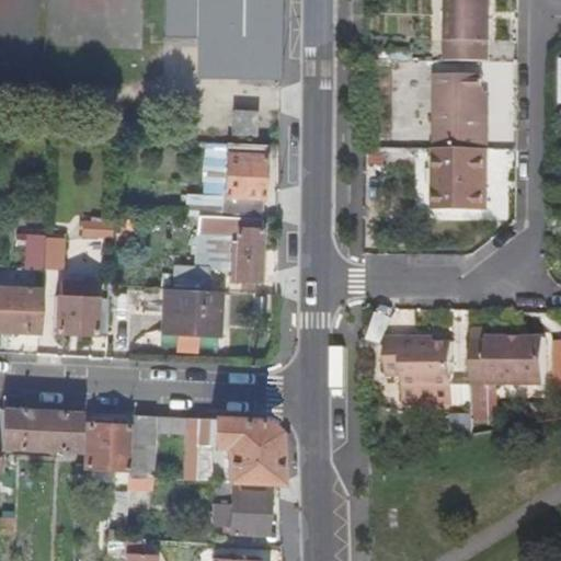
[(281,72),(282,0),(165,0),(164,38),(249,39),(248,72),(281,72)]
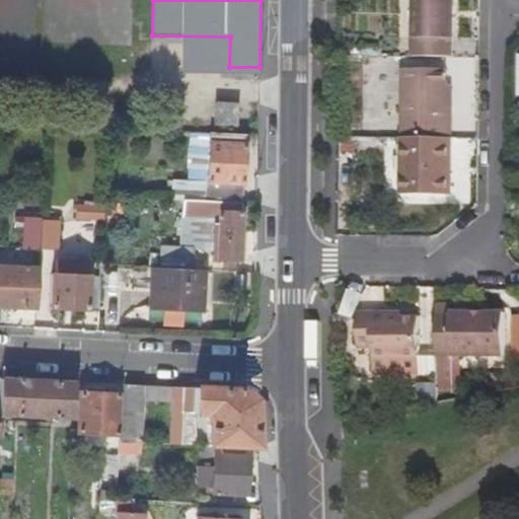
[(458,0),(418,0),(418,44),(458,44),(458,0)]
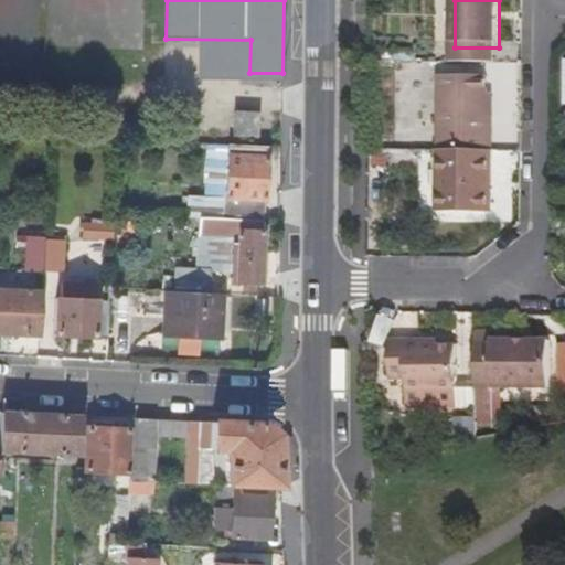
[(447,81),(446,155),(448,155),(499,156),(500,119),(492,119),(492,98),(492,81),(447,81)]
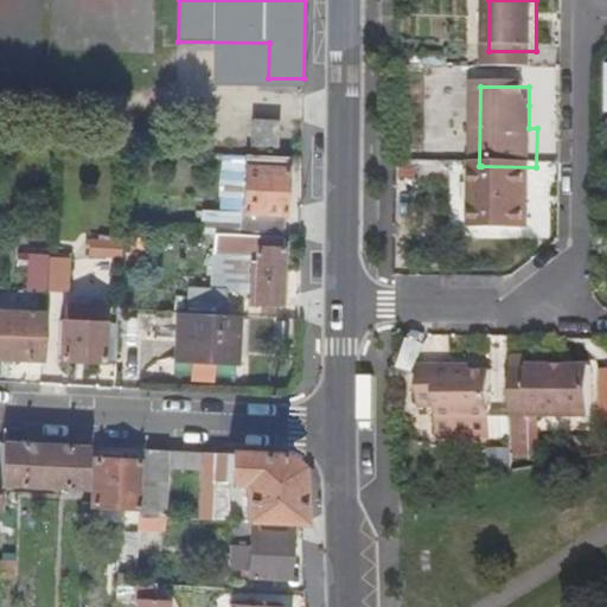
[(247,117),(246,146),(274,147),(275,119),(247,117)]
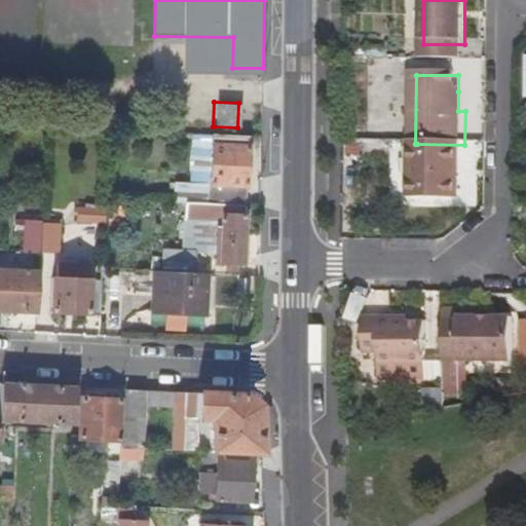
[(247,207),(250,136),(214,134),(210,203),(247,207)]
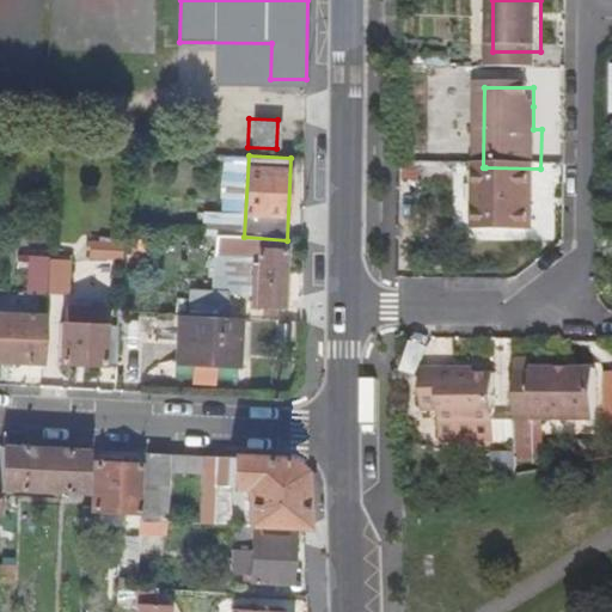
[(540,188),(540,169),(485,167),(485,234),(532,234),(532,188),(540,188)]
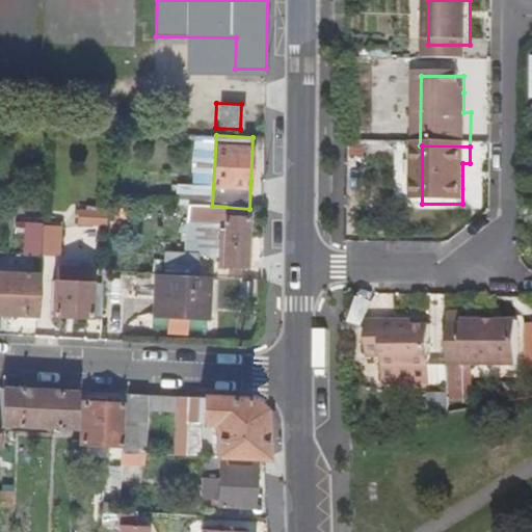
[(246,267),(249,209),(212,206),(186,204),(185,219),(196,220),(221,221),(221,229),(216,229),(215,256),(214,266),(246,267)]
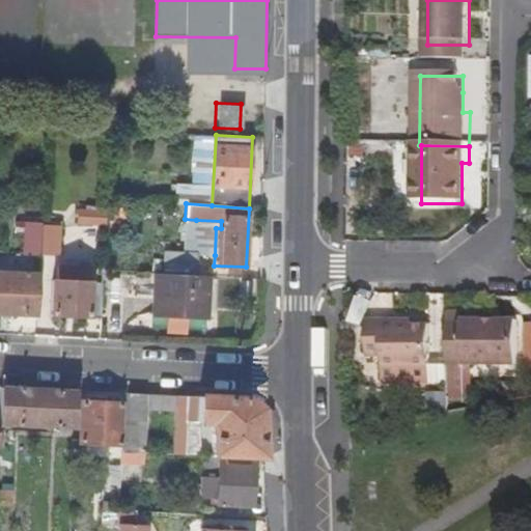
[(105,222),(106,207),(79,206),(79,221),(105,222)]
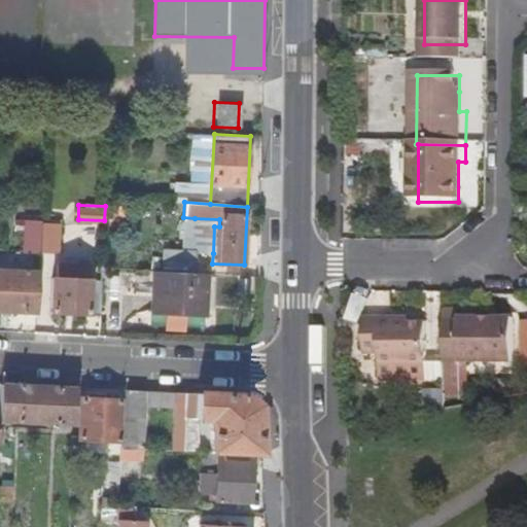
[(41,222),(41,218),(15,217),(15,229),(25,229),(25,249),(39,250),(41,222)]
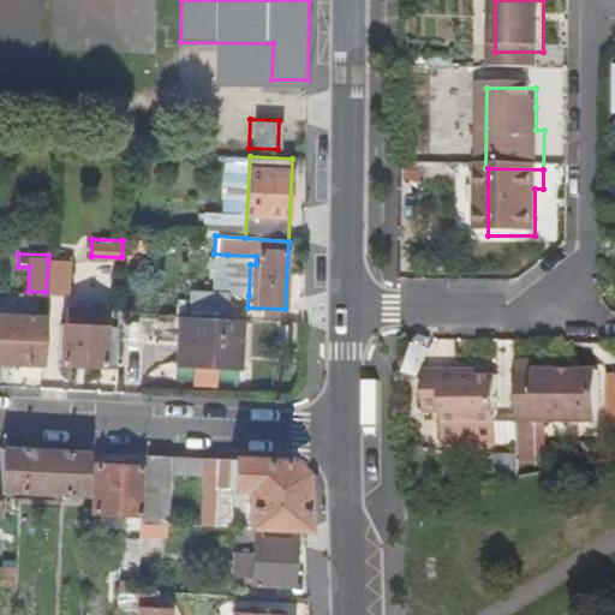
[(242,294),(249,296),(250,264),(256,264),(256,256),(227,255),(226,293),(232,293),(242,294)]
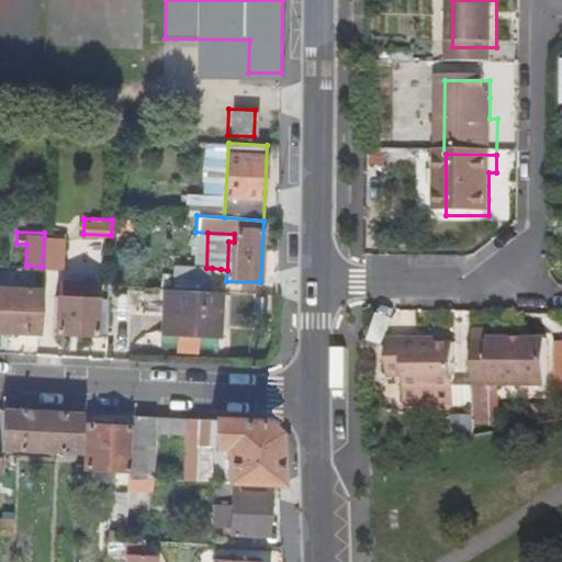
[(44,237),(42,267),(62,267),(64,237),(44,237)]
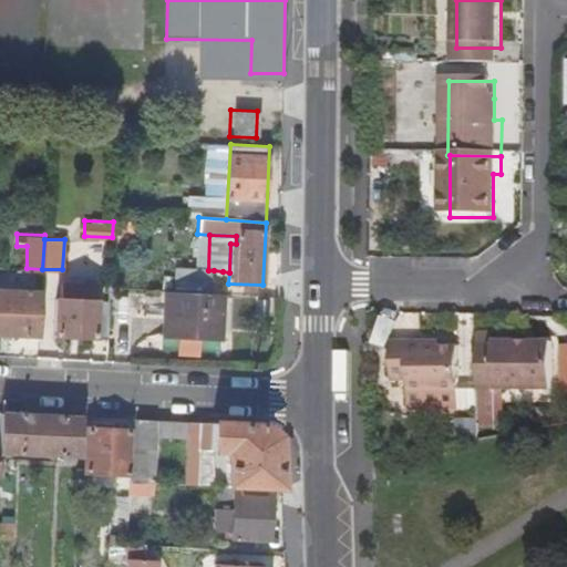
[(177,289),(214,291),(214,270),(208,270),(178,267),(177,289)]
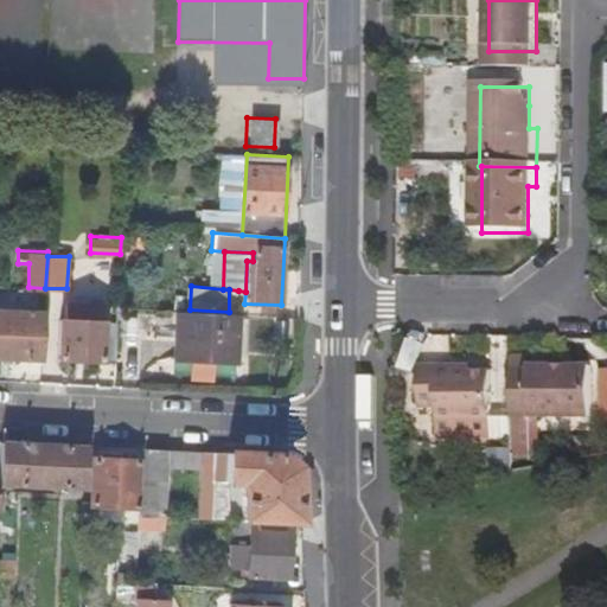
[(66,299),(66,318),(102,320),(102,300),(66,299)]
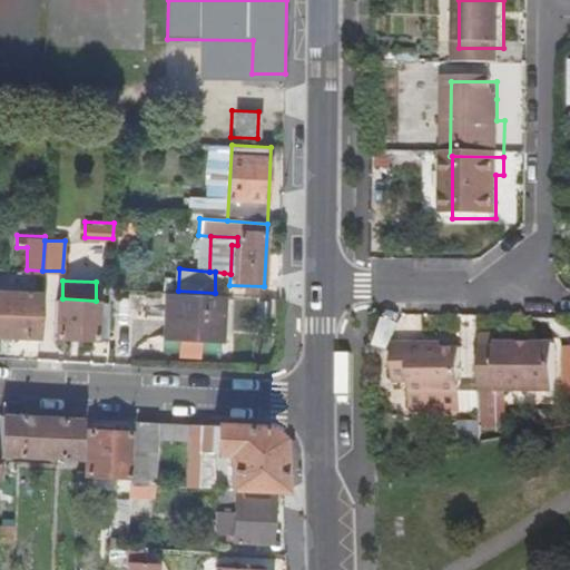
[(0,334),(39,336),(41,292),(0,288),(0,334)]
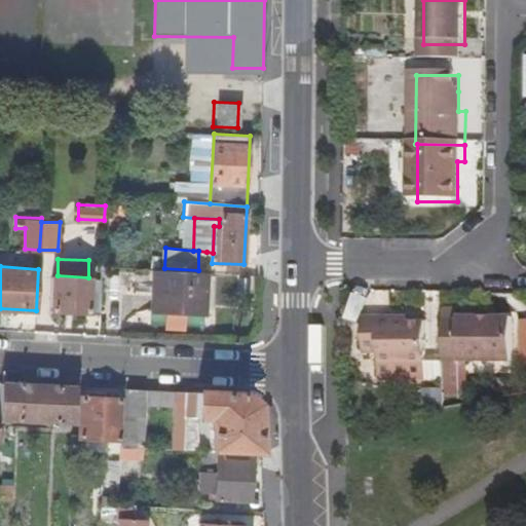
[(207,315),(209,271),(198,270),(164,268),(155,267),(153,311),(207,315)]
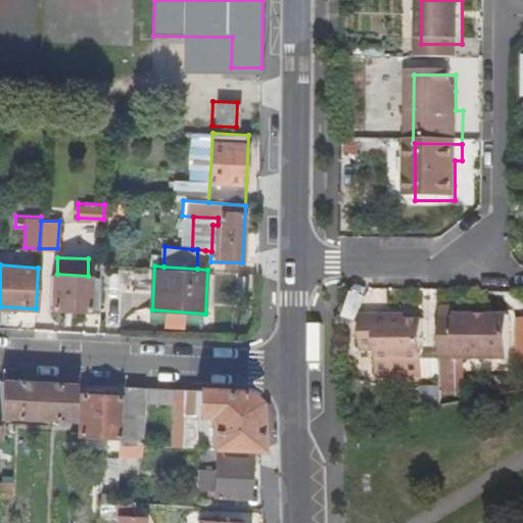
[(48,307),(99,310),(100,276),(88,276),(57,274),(50,274),(48,307)]
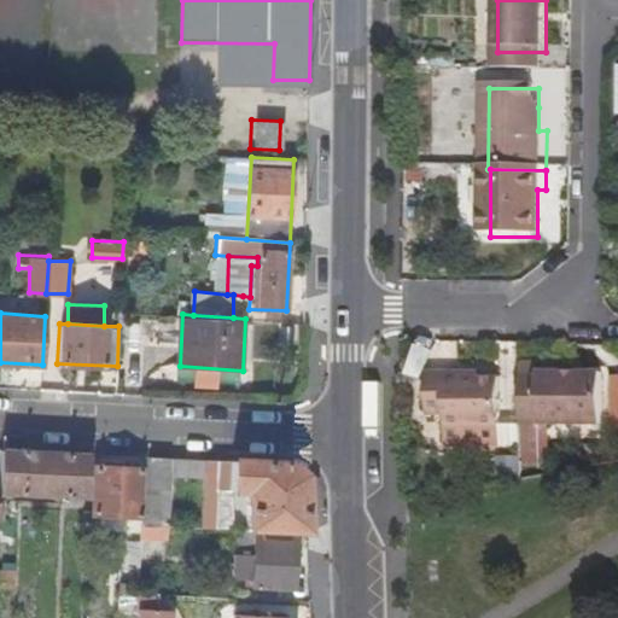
[(420,378),(430,348),(414,343),(404,373),(420,378)]
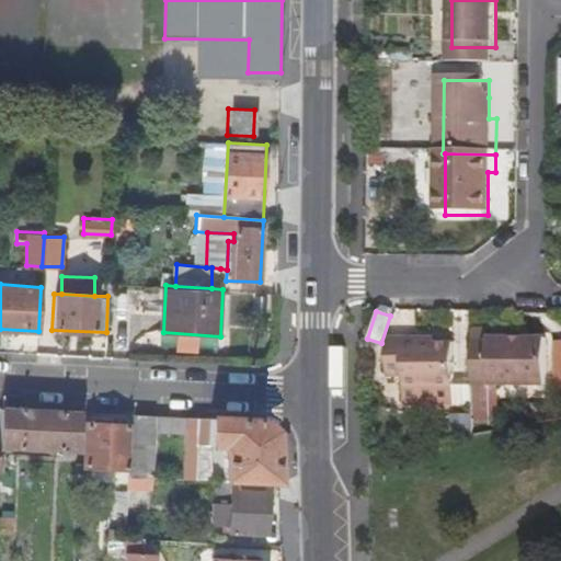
[(470,384),(470,396),(478,396),(479,386),(544,386),(545,340),(487,341),(470,341),(470,384)]
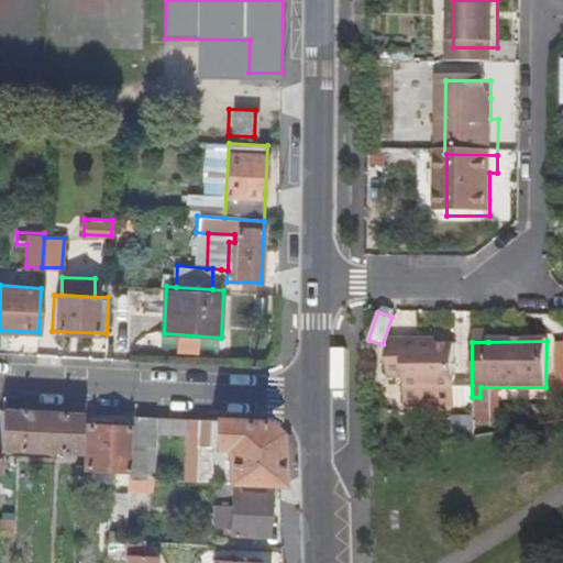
[(553,389),(562,389),(562,341),(554,342),(553,389)]
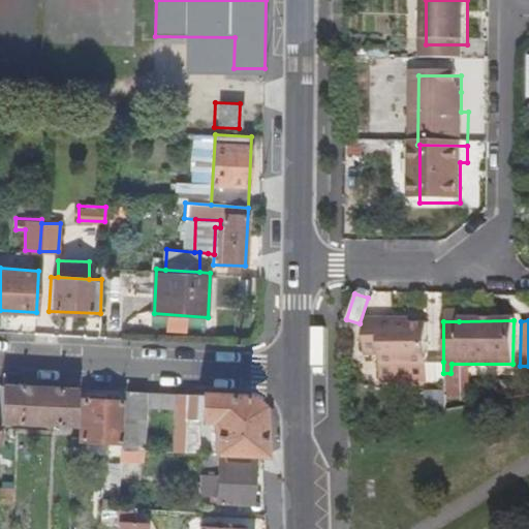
[(426,327),(391,327),(391,321),(365,322),(364,355),(379,356),(379,367),(395,367),(396,383),(426,383),(427,367),(426,327)]
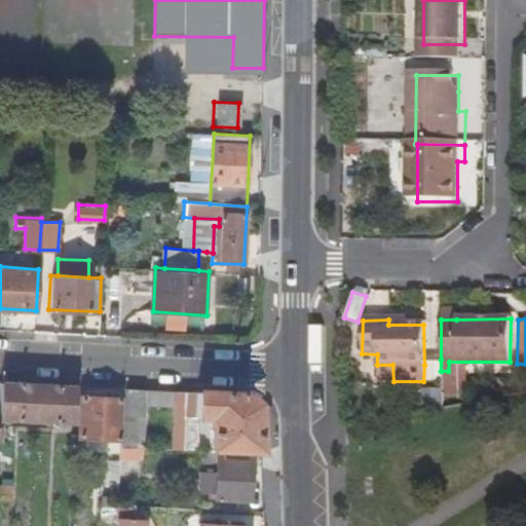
[(441,360),(424,360),(424,365),(423,381),(441,381),(441,371),(441,360)]
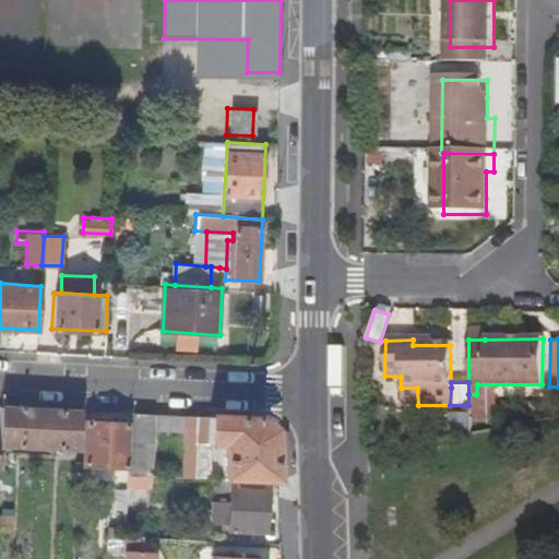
[(0,448),(80,452),(83,411),(2,407),(0,442),(0,448)]
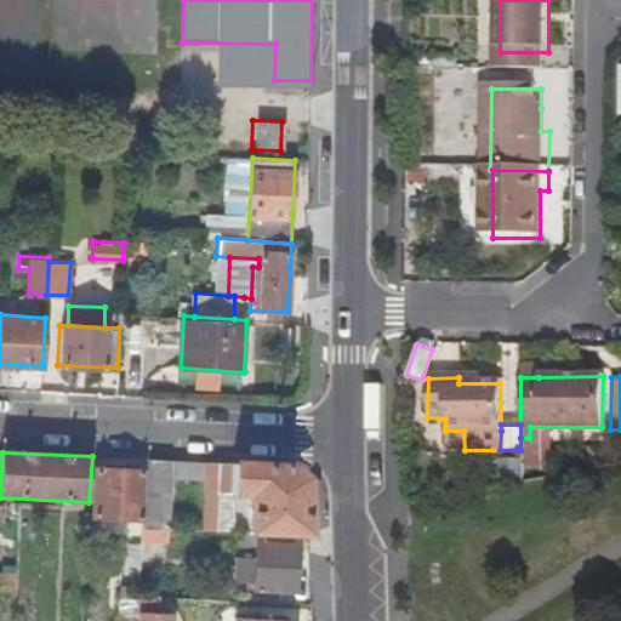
[(172,476),(174,461),(147,459),(146,474),(143,517),(143,527),(167,528),(172,476)]
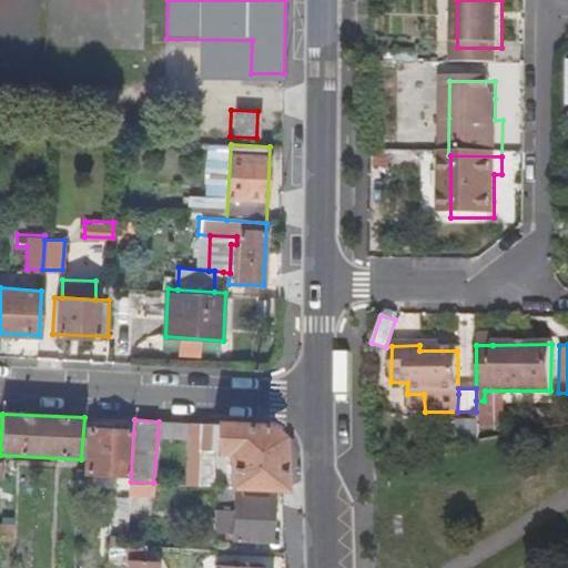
[(189,437),(190,423),(159,422),(158,435),(189,437)]
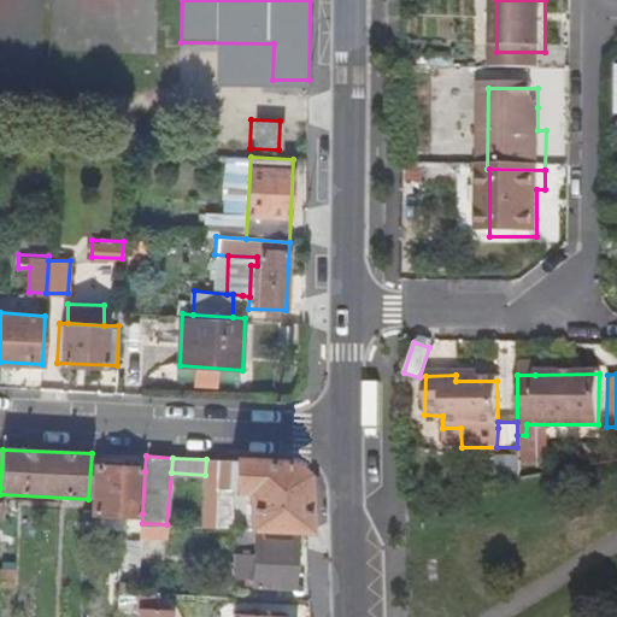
[(298,530),(309,532),(306,475),(293,463),(206,459),(205,475),(201,526),(228,527),(229,491),(246,491),(245,528),(248,528),(262,529),(298,530)]
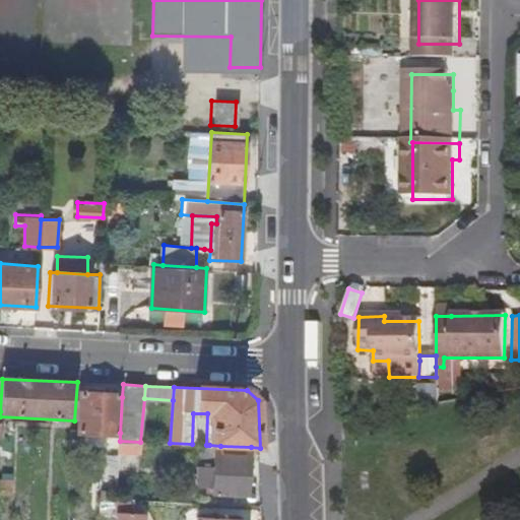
[(435,404),(435,389),(416,389),(416,404),(435,404)]
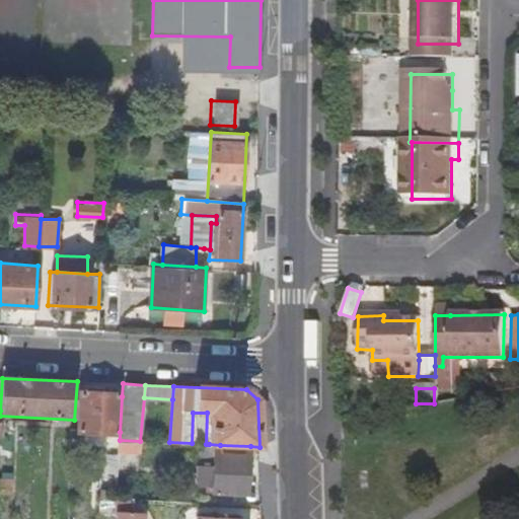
[(120,432),(122,396),(81,393),(78,431),(120,432)]
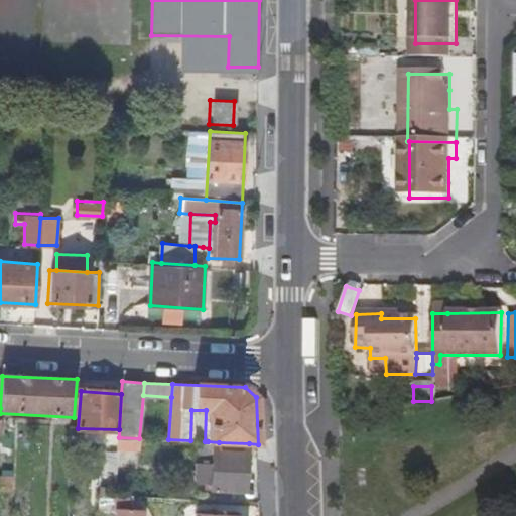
[(208,453),(218,454),(219,442),(208,441),(208,453)]
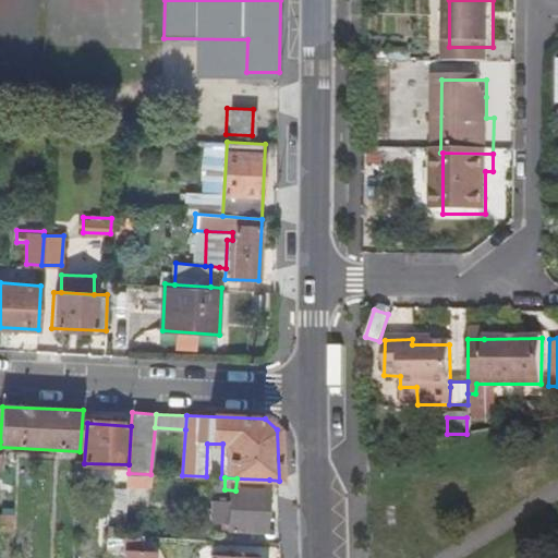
[(266,531),(269,480),(237,478),(235,490),(235,501),(219,500),(218,521),(233,523),(233,530),(266,531)]
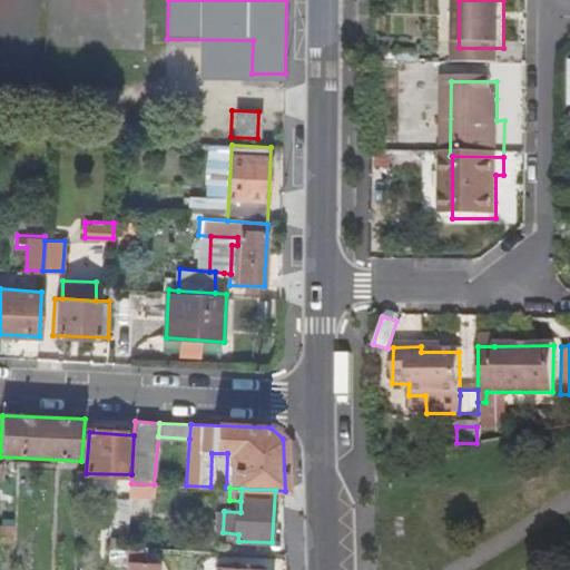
[(106,518),(128,520),(129,510),(129,502),(107,500),(106,518)]
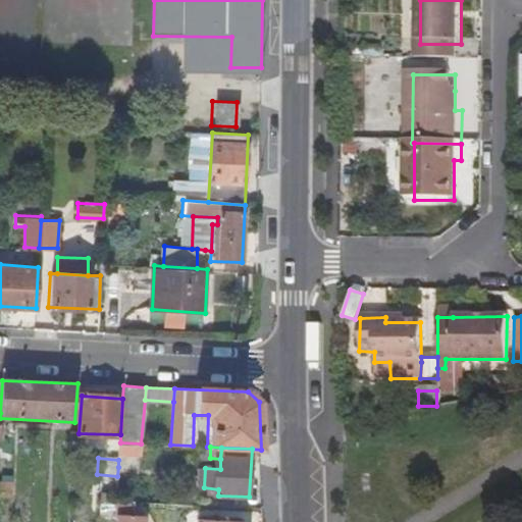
[(0,483),(0,498),(18,499),(19,492),(12,491),(12,484),(0,483)]
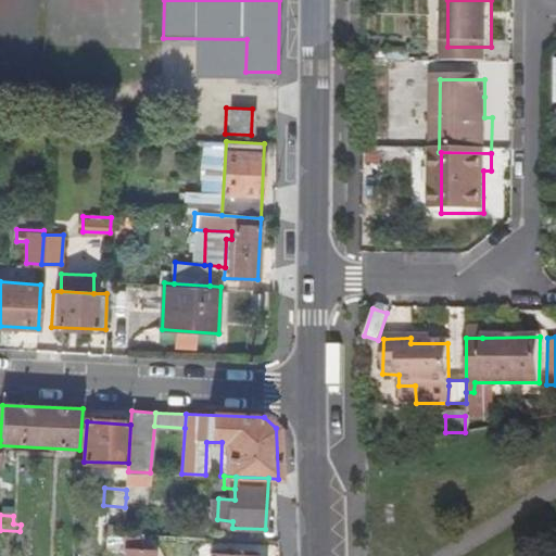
[(143,551),(144,533),(123,532),(122,548),(128,550),(127,555),(154,555),(155,552),(143,551)]
